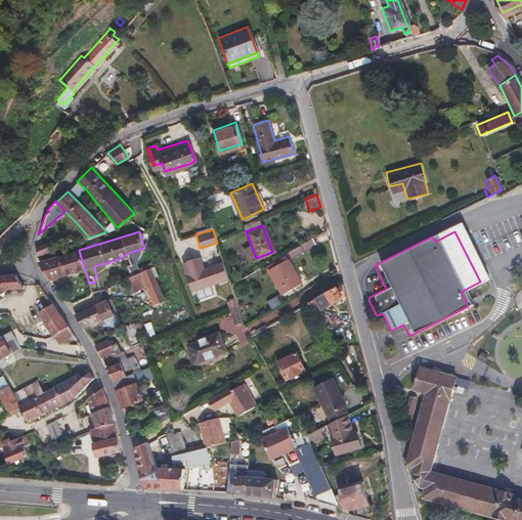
[(311,237),(298,245),(302,252),(314,244),(311,237)]
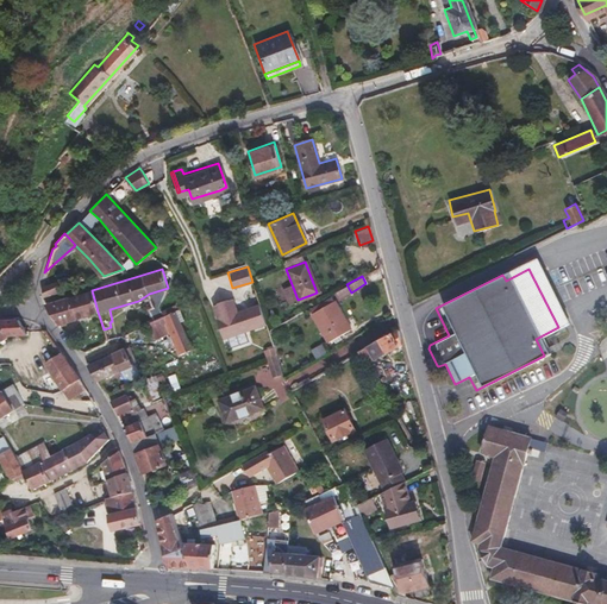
[(56,281),(49,283),(41,287),(43,297),(60,291),(56,281)]
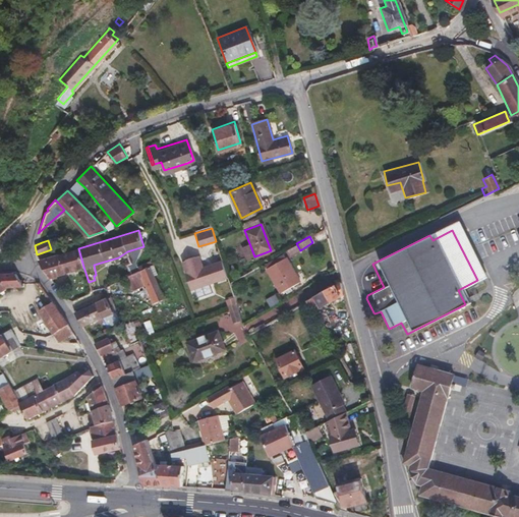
[(59,254),(65,272),(83,267),(78,248),(59,254)]
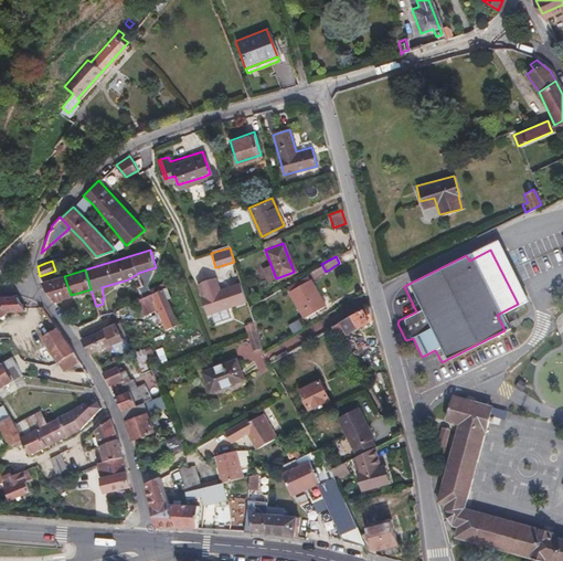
[(52,300),(54,299),(71,295),(64,276),(42,283),(52,300)]
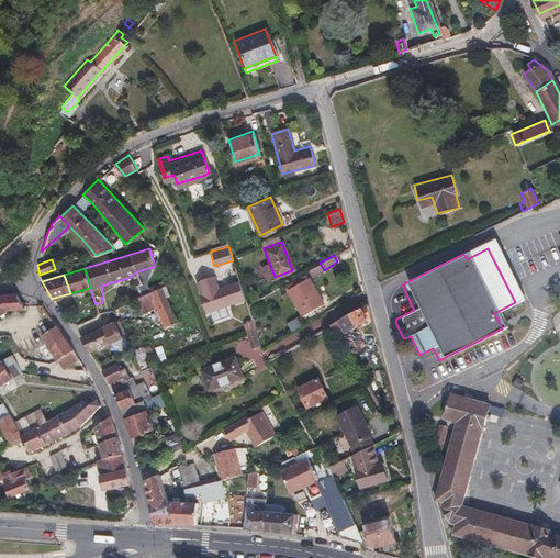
[(214,275),(197,281),(206,312),(244,300),(237,279),(217,286),(214,275)]
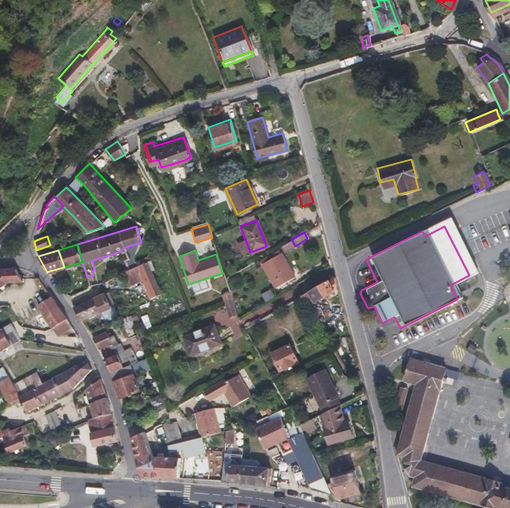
[(279,253),(261,263),(275,287),(292,277),(279,253)]
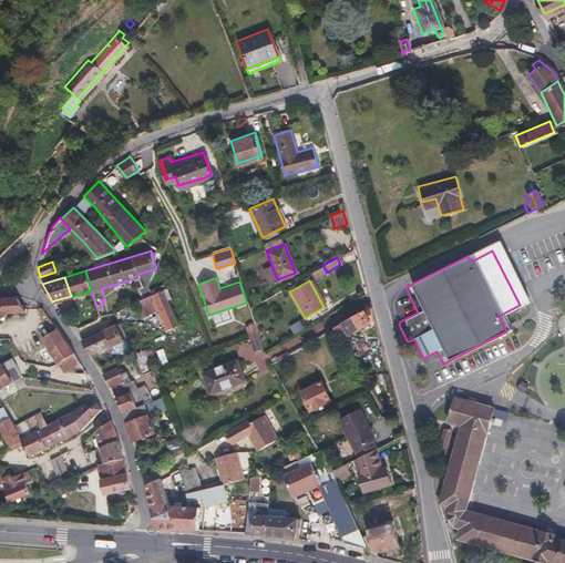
[(163,289),(152,294),(135,300),(142,315),(156,309),(165,330),(177,325),(163,289)]
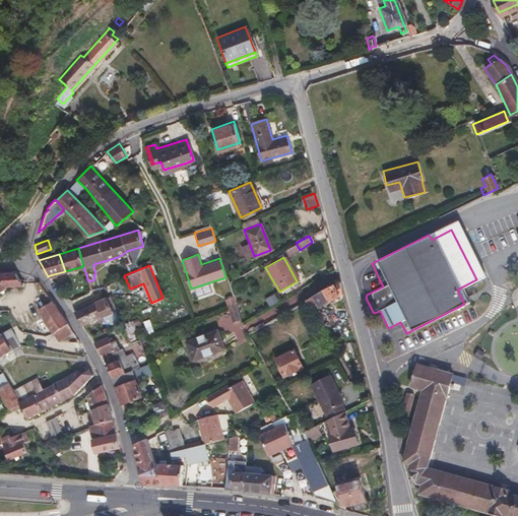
[(21,282),(14,272),(0,272),(0,292),(7,288),(23,285),(21,282)]
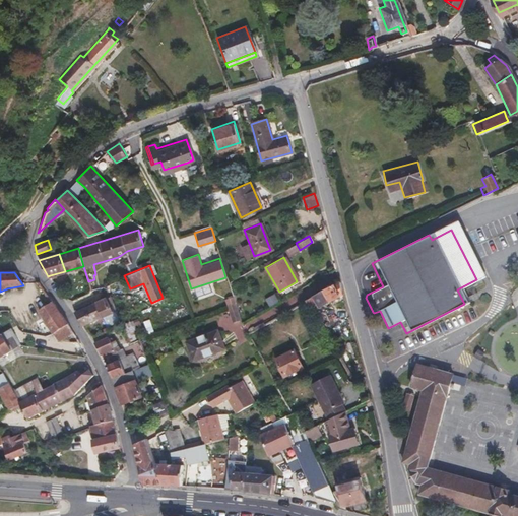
[(303,301),(310,311),(341,294),(337,280),(303,301)]
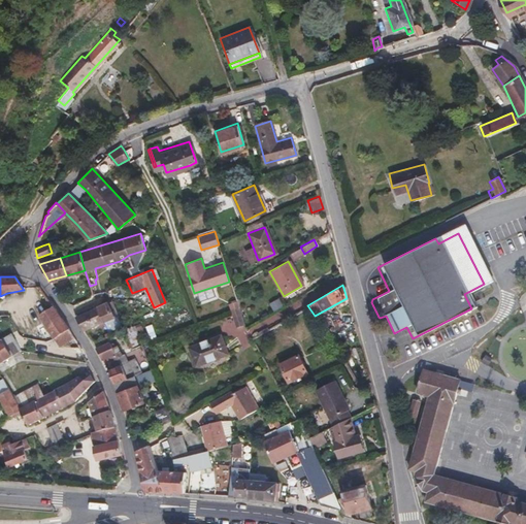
[(39,309),(41,312),(51,305),(50,302),(39,309)]
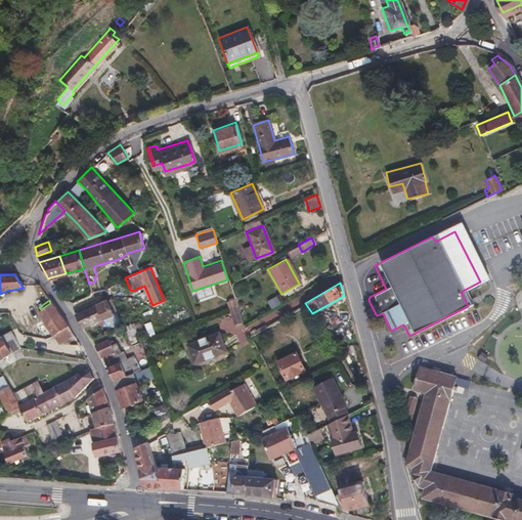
[(114,314),(107,300),(96,304),(102,318),(114,314)]
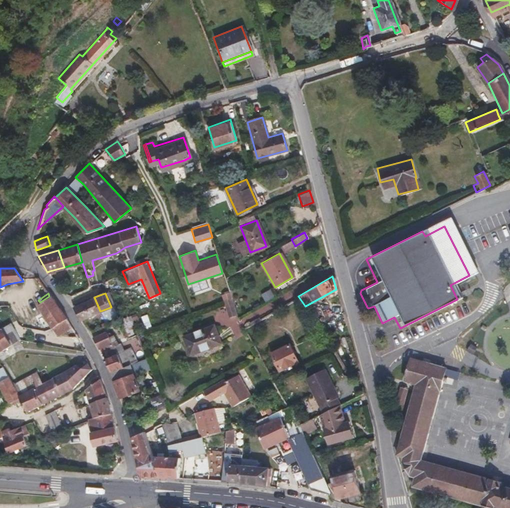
[(37,304),(45,315),(58,307),(50,295),(49,296),(40,302),(37,304)]
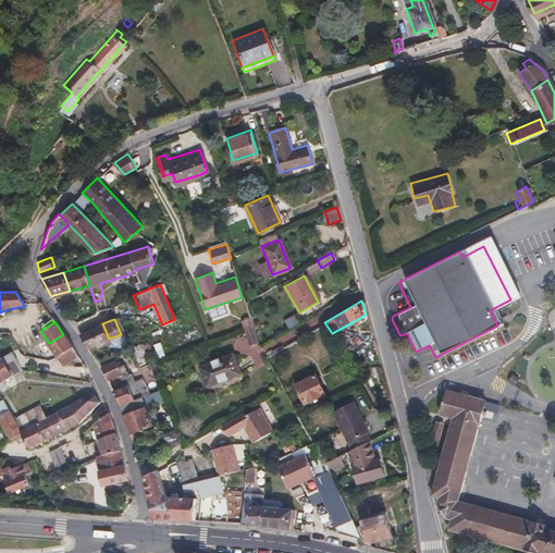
[(250,322),(242,327),(247,344),(257,341),(250,322)]
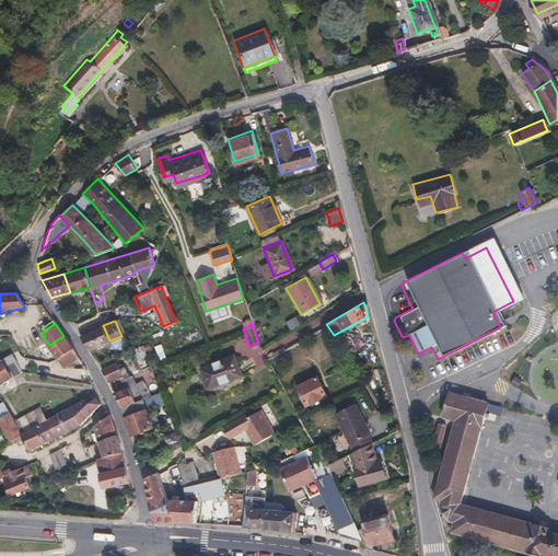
[(89,350),(109,340),(103,325),(79,336),(89,350)]
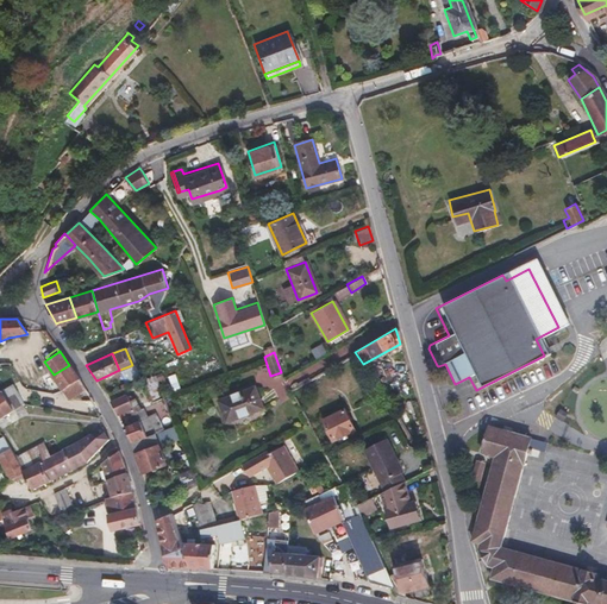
[(13,384),(0,364),(0,392),(4,390),(13,384)]
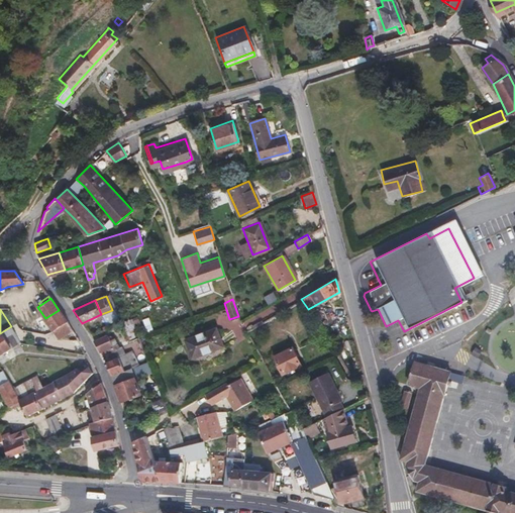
[(53,328),(62,322),(65,320),(59,310),(45,318),(53,328)]
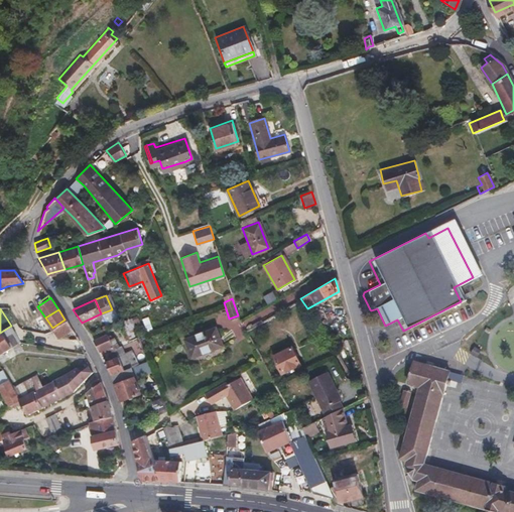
[(133,321),(125,323),(128,334),(135,333),(133,321)]
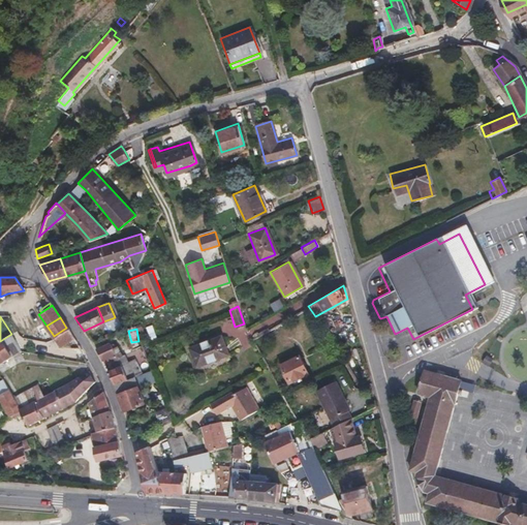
[(218,335),(187,347),(193,365),(225,353),(218,335)]
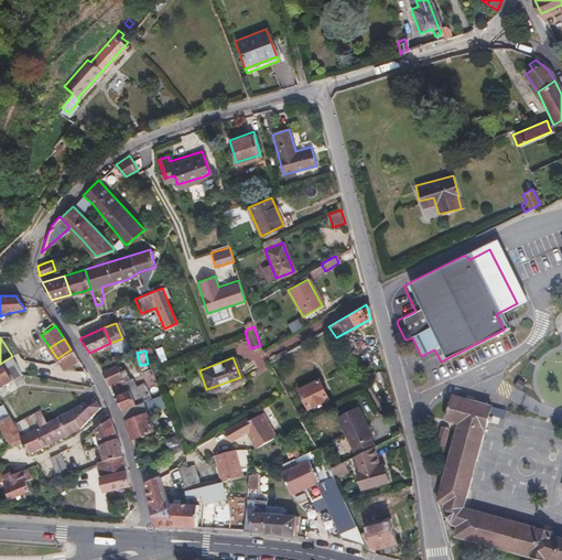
[(0,388),(14,380),(3,362),(0,364),(0,388)]
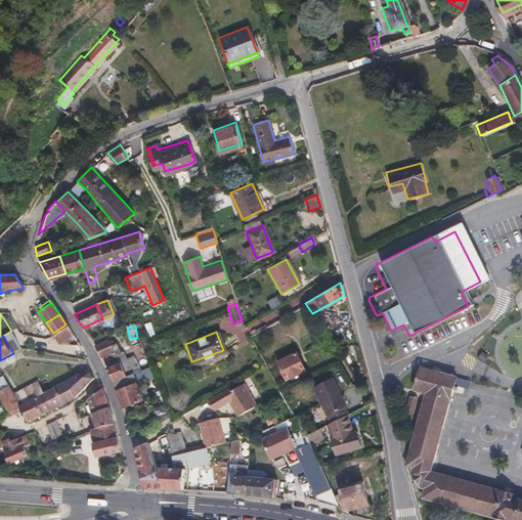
[(94,345),(100,356),(107,353),(114,363),(105,367),(113,381),(127,374),(107,339),(94,345)]
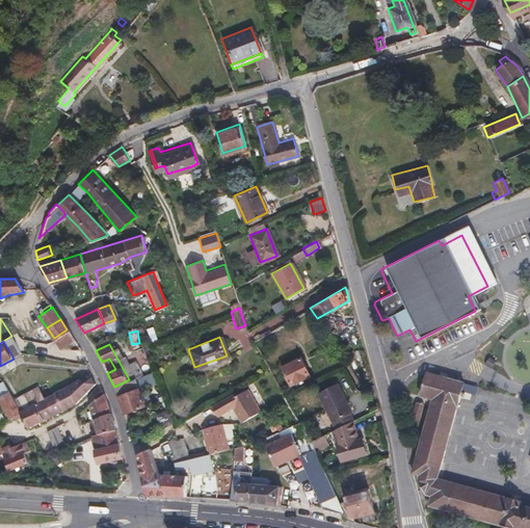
[(279,367),(286,385),(306,376),(298,358),(279,367)]
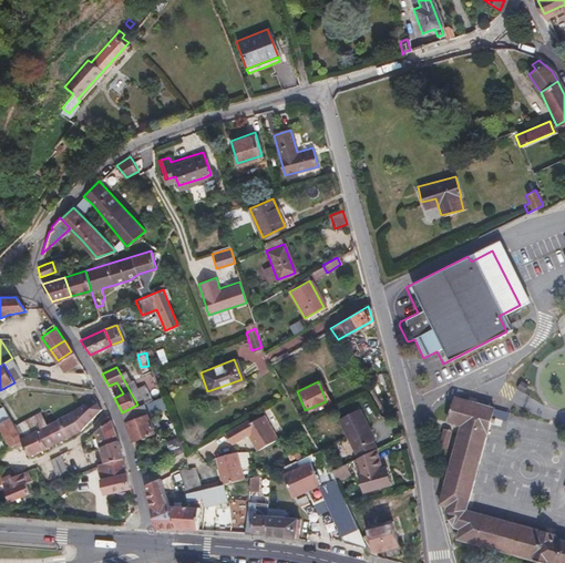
[(445,420),(458,423),(437,502),(444,505),(442,512),(450,525),(458,528),(454,538),(547,562),(564,562),(564,540),(552,536),(553,532),(464,508),(492,406),(453,396),(445,420)]
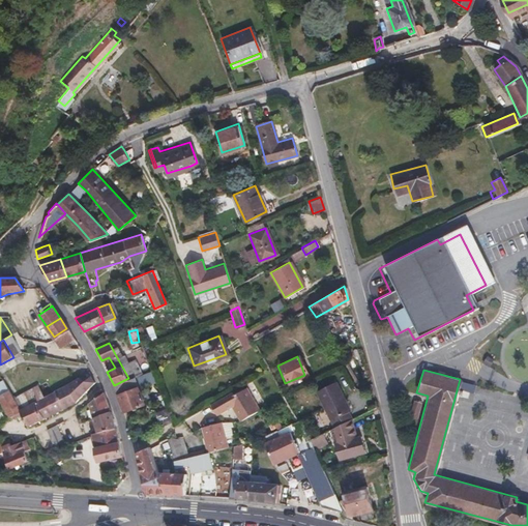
[(150,371),(128,378),(114,385),(123,411),(143,404),(138,387),(154,381),(150,371)]
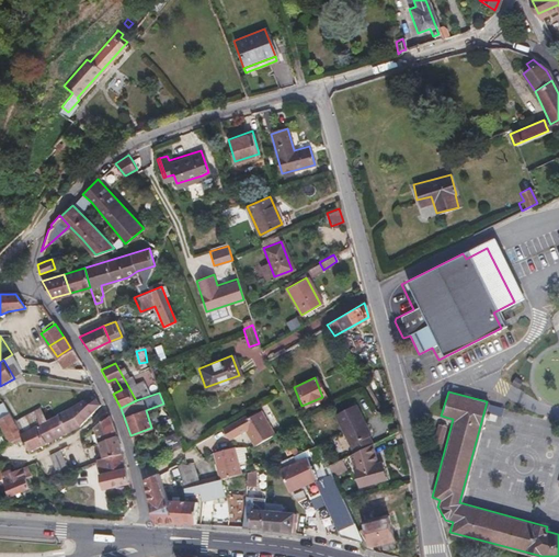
[(77,427),(99,404),(94,396),(89,398),(82,400),(58,415),(67,432),(77,427)]
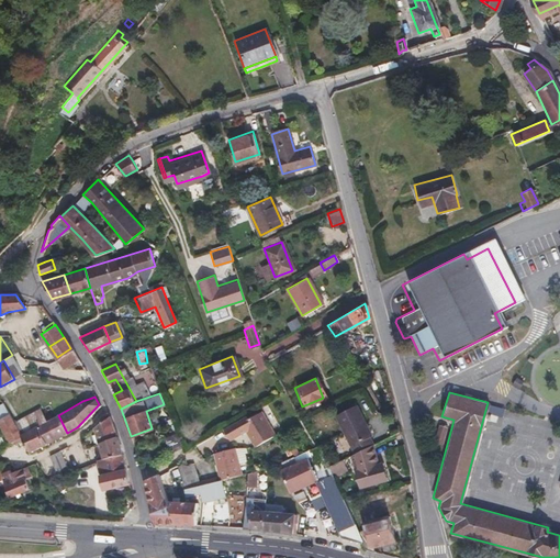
[(3,404),(0,405),(0,422),(11,442),(22,436),(3,404)]
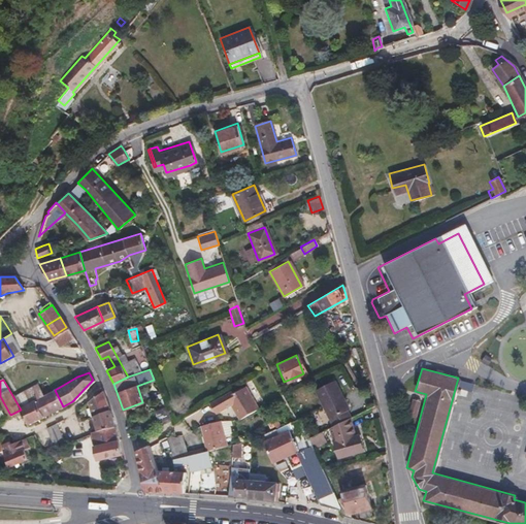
[(332,427),(349,418),(344,411),(348,410),(331,382),(313,392),(332,427)]
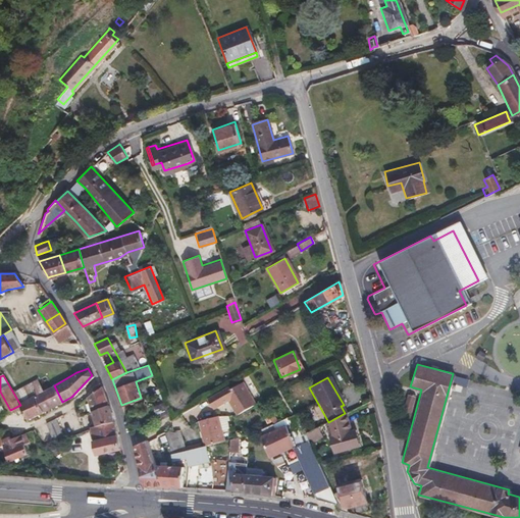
[(221,393),(226,403),(228,401),(236,414),(253,404),(240,381),(221,393)]
